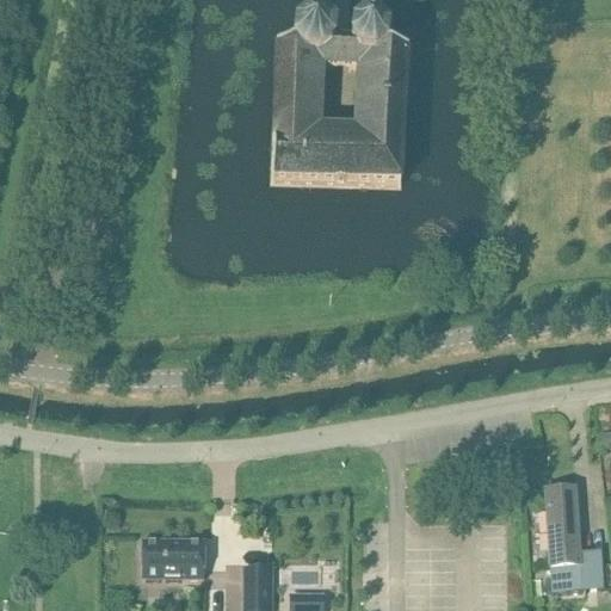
[(334,56),(335,47),(334,43),(331,35),(325,30),(316,28),(308,29),(301,32),(296,38),(294,49),(291,49),(290,54),(276,53),(271,185),(400,189),(407,59),(393,57),(393,54),(389,53),(389,49),(387,41),(382,34),(374,30),(365,30),(358,32),(352,38),(350,47),(349,56),(347,56),(347,66),(349,66),(349,79),(356,79),(355,139),(321,137),(322,78),(334,79),(334,65),(337,66),(337,56),(334,56)]
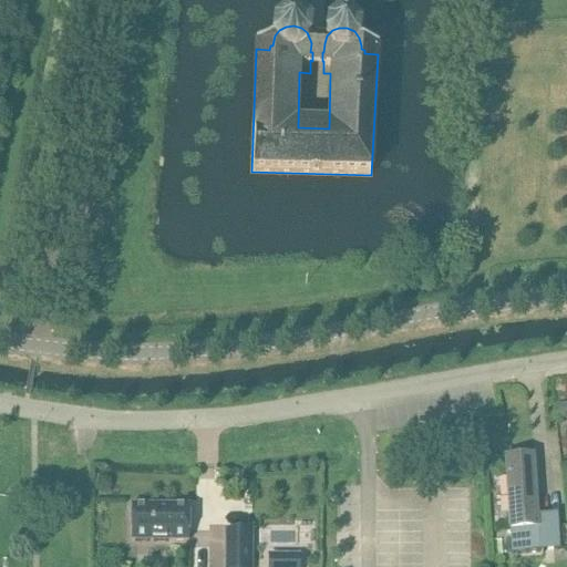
[(318,52),(312,52),(312,61),(322,61),(322,52),(318,52)]
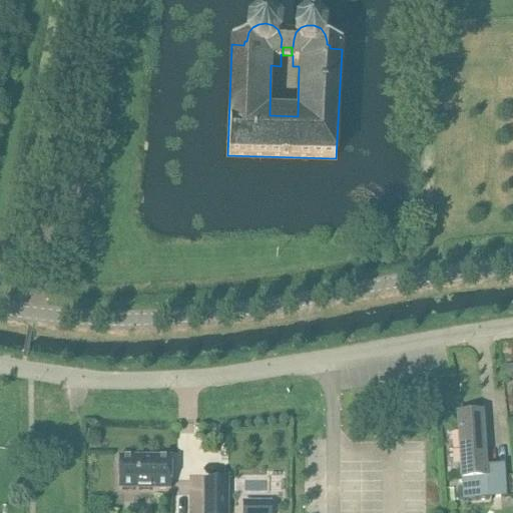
[(453,71),(444,71),(445,80),(453,79),(453,71)]
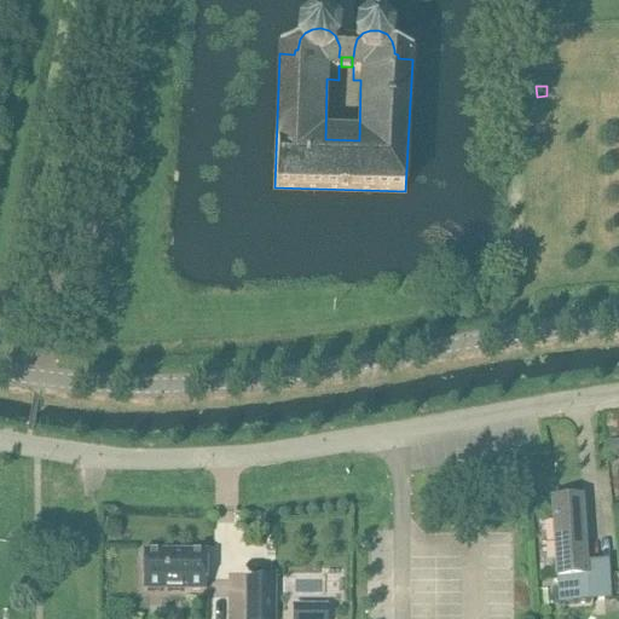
[(618,439),(608,441),(609,460),(618,458),(618,439)]
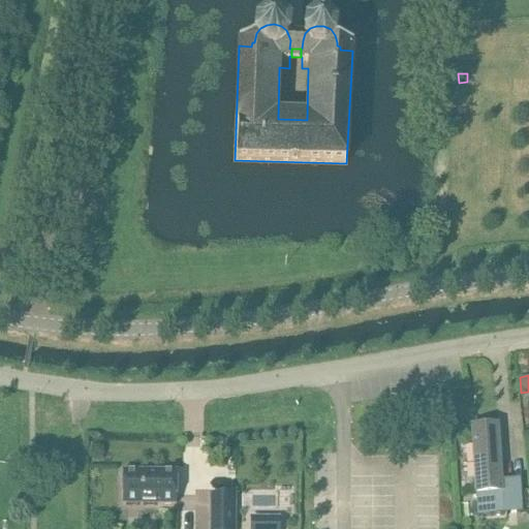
[(499,483),(496,428),(473,429),(477,517),(522,514),(519,481),(499,483)]
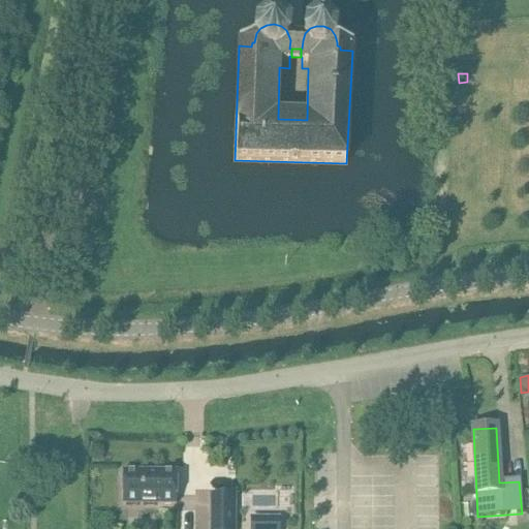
[(123,472),(122,506),(177,506),(177,473),(123,472)]
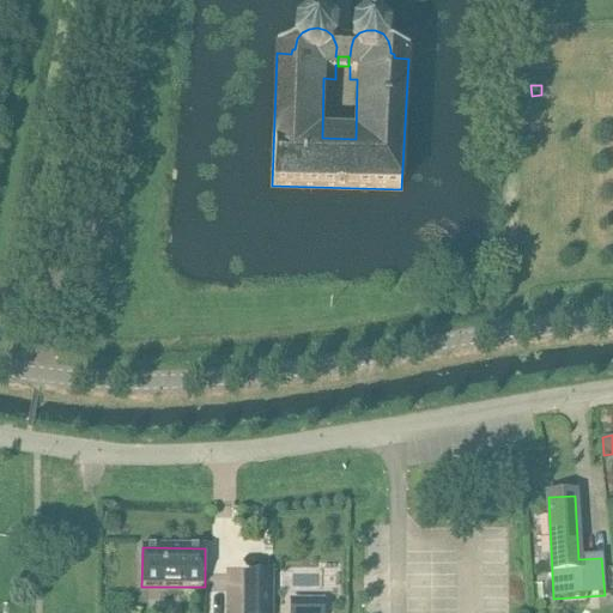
[(243,612),(272,612),(273,584),(244,584),(243,612)]
